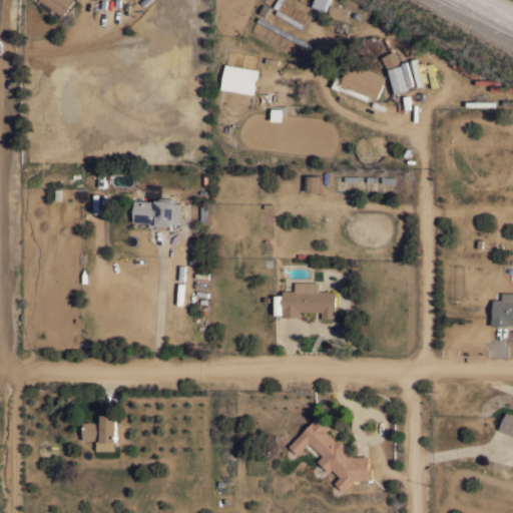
[(74,0),(61,19),(37,2),(34,0),(74,0)]
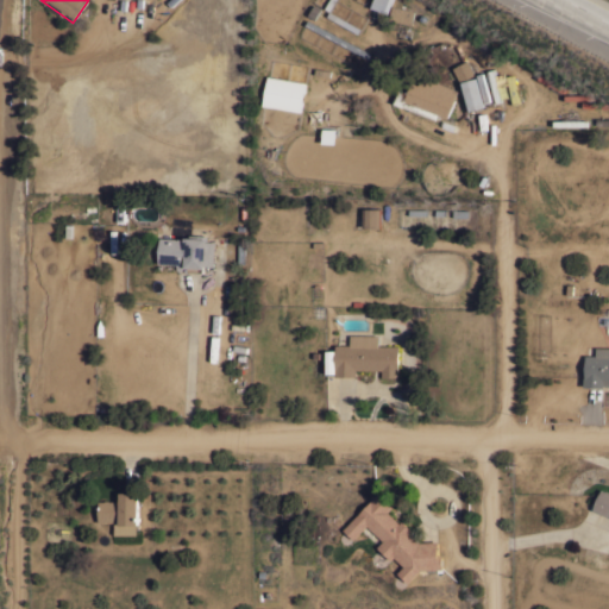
[(414,10),(410,24),(389,19),(393,5),(414,10)]
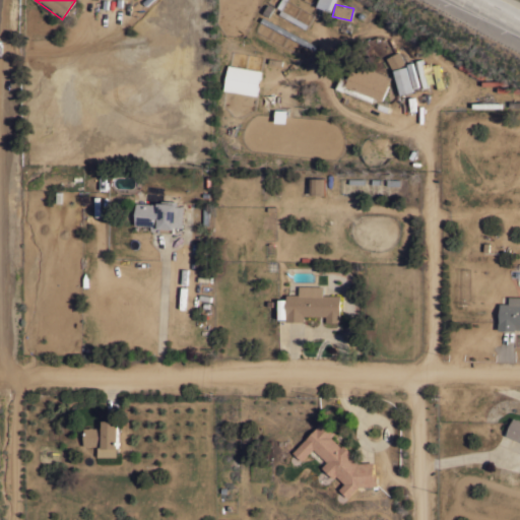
[(405,63),(393,70),(387,57),(399,51),(405,63)]
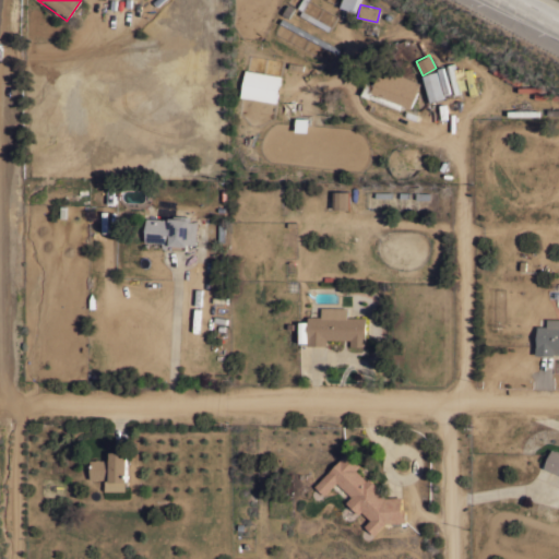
[(282,75),(276,103),(241,96),(246,69),(282,75)]
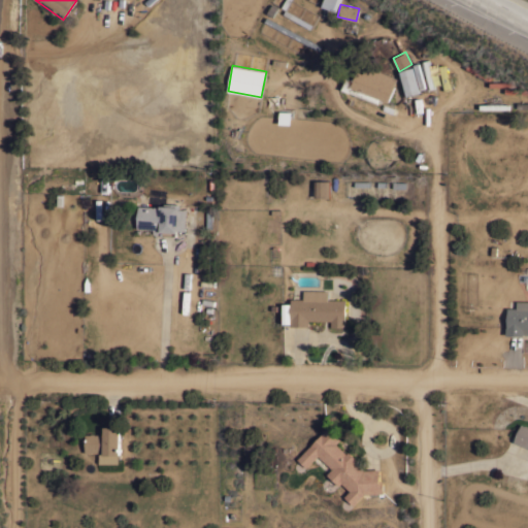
[(396,77),(394,86),(388,102),(381,99),(378,103),(342,89),(347,76),(354,79),(358,70),(363,72),(369,65),(378,69),(378,71),(396,77)]
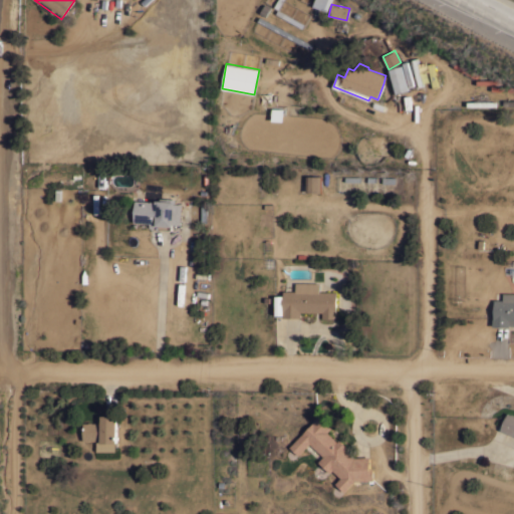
[(389,69),(396,93),(409,90),(402,65),(389,69)]
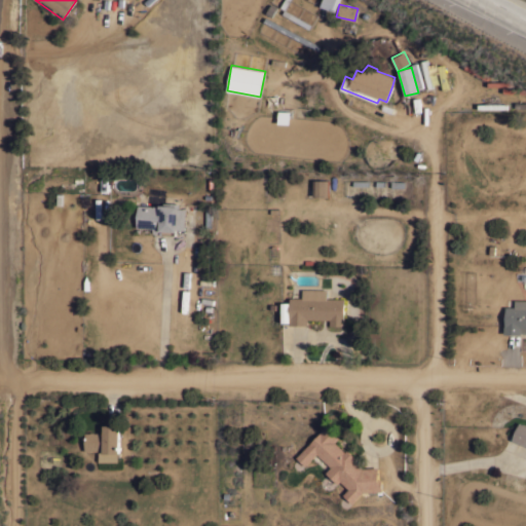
[(329,196),(313,196),(313,179),(329,180),(329,196)]
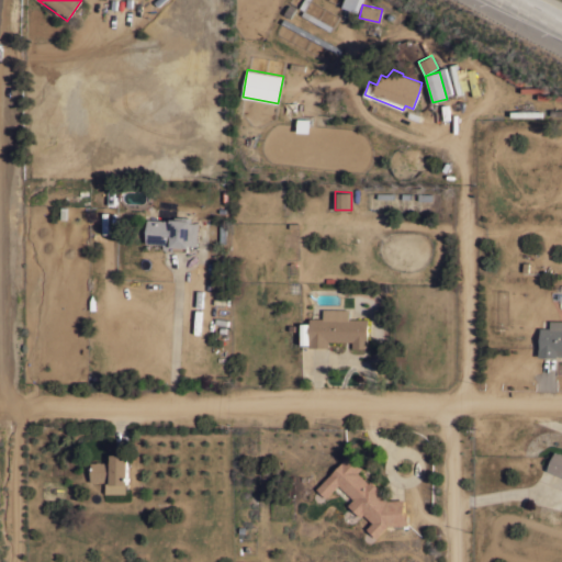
[(197,245),(190,245),(190,247),(188,247),(187,251),(168,250),(168,243),(146,242),(148,218),(170,220),(170,217),(191,220),(191,222),(199,222),(197,245)]
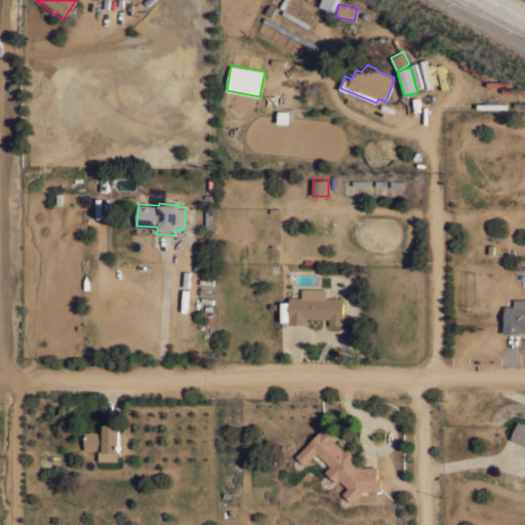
[(326,288),(326,297),(344,297),(344,324),(329,324),(329,318),(308,318),(308,324),(289,324),(290,296),(303,296),(303,288),(326,288)]
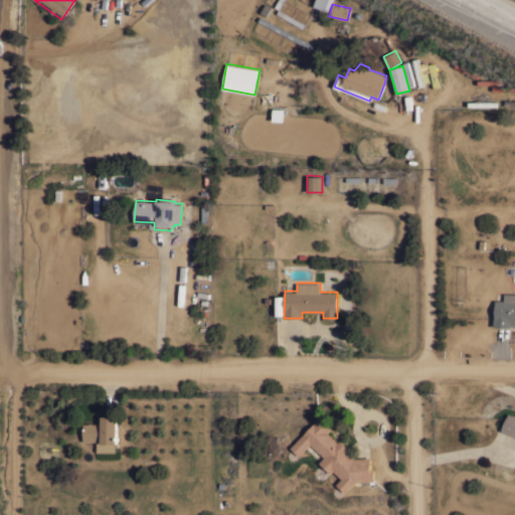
[(514,293),(514,325),(511,325),(511,327),(494,326),(494,318),(495,318),(495,300),(504,300),(504,293),(514,293)]
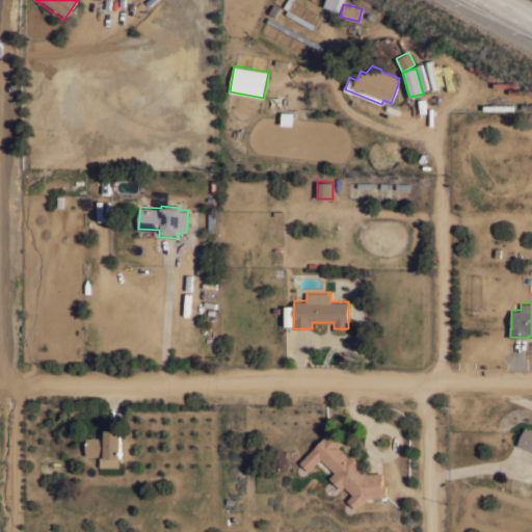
[(531,429),(531,450),(517,445),(525,426),(531,429)]
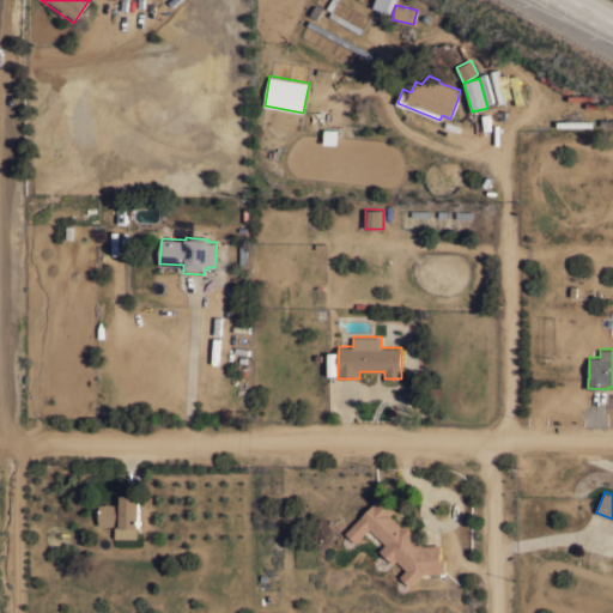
[(116,538),(116,525),(107,525),(107,526),(103,526),(103,525),(99,525),(99,504),(105,504),(105,503),(110,503),(110,504),(121,504),(121,495),(140,495),(140,527),(138,527),(138,538),(116,538)]
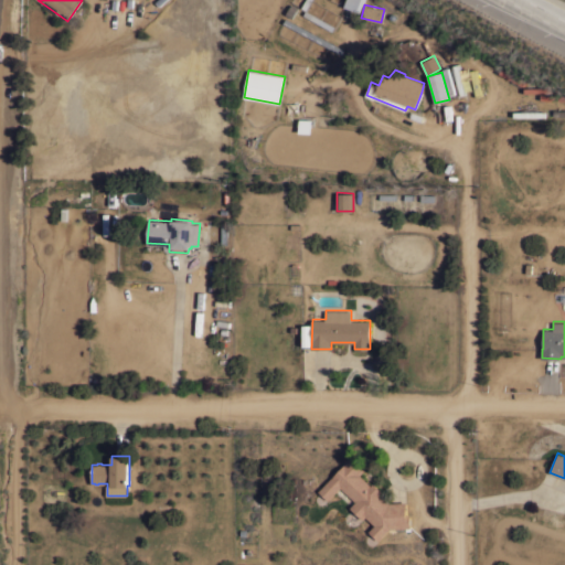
[(406,501),(407,514),(411,514),(411,528),(391,529),(380,540),(370,531),(375,524),(366,515),(363,519),(351,507),(356,501),(341,487),(329,499),(319,490),(344,464),(343,464),(350,457),(364,470),(360,475),(371,484),(373,482),(382,491),(381,493),(390,502),(406,501)]
